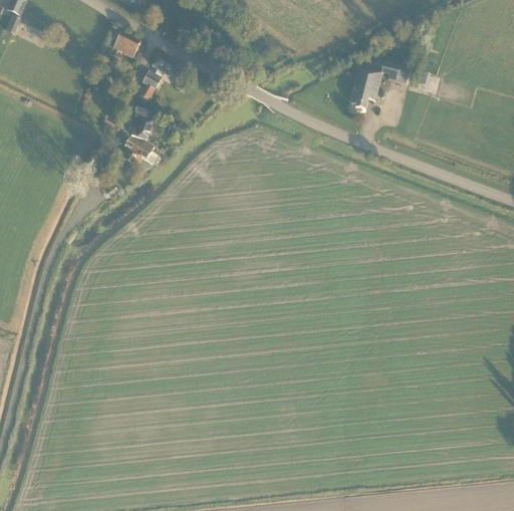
[(10,0),(7,9),(18,14),(24,0),(10,0)]
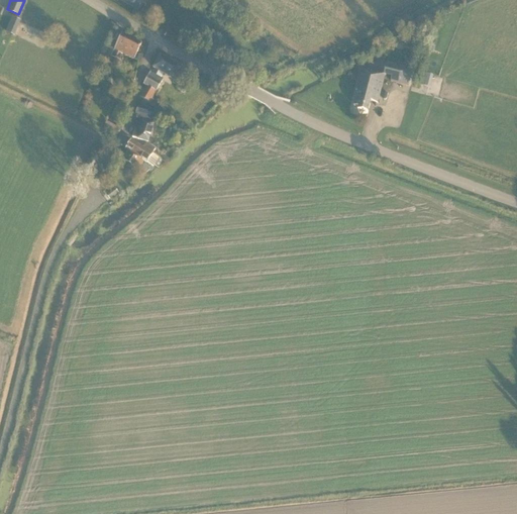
[(19,18),(11,15),(5,29),(13,33),(19,18)]
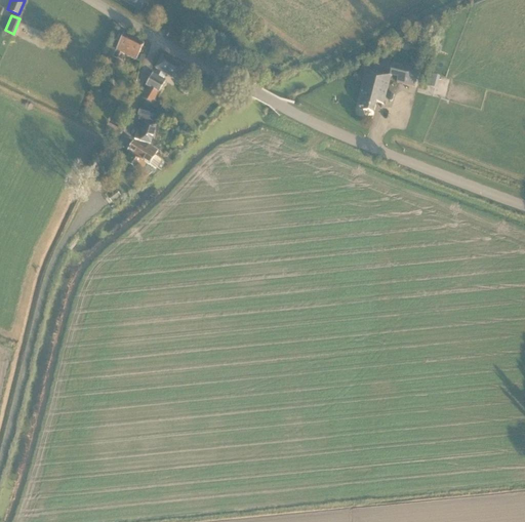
[(112,54),(117,57),(120,49),(136,56),(144,41),(123,32),(115,48),(110,45),(106,53),(107,53),(104,59),(108,63),(112,54)]
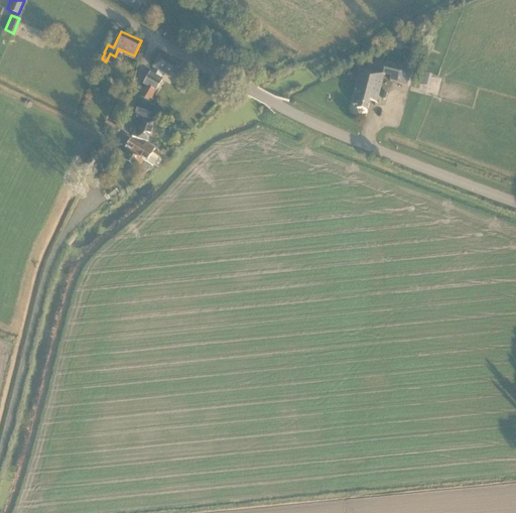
[(173,77),(180,65),(159,52),(152,65),(158,69),(155,73),(149,70),(142,82),(145,84),(139,95),(149,101),(162,77),(160,76),(162,71),(173,77)]
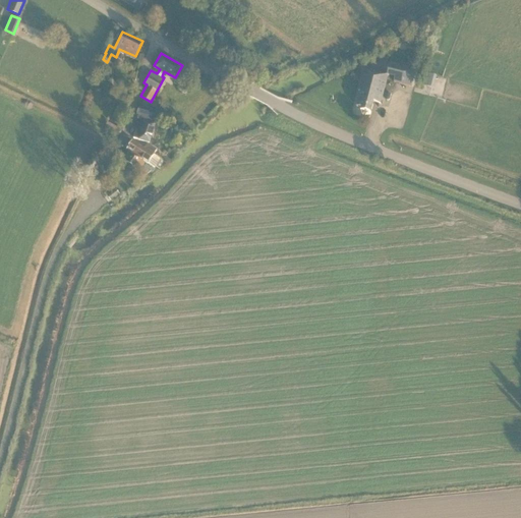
[(411,83),(416,66),(391,60),(387,73),(388,73),(388,72),(395,74),(394,79),(411,83)]
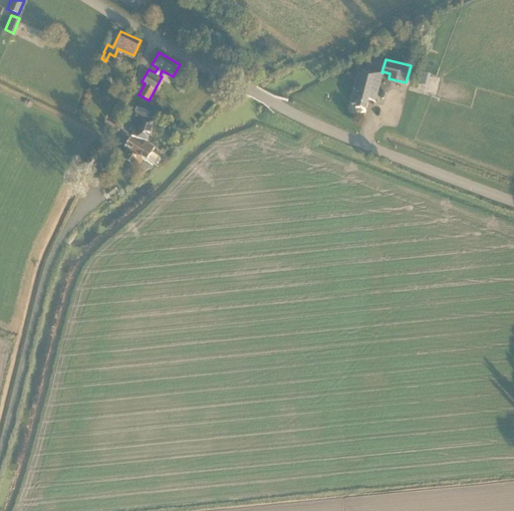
[(368,98),(370,99),(375,100),(379,85),(382,72),(381,72),(376,70),(360,66),(354,87),(355,88),(351,102),(357,103),(356,107),(357,107),(358,109),(362,110),(364,109),(365,109),(368,98)]
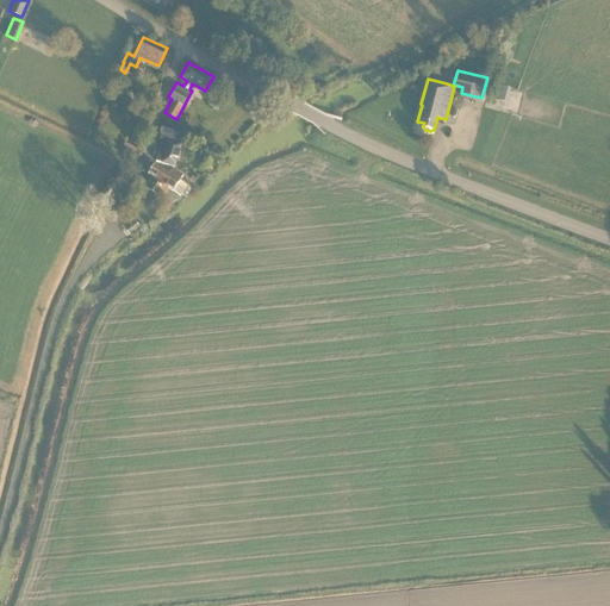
[(160,136),(162,137),(170,139),(172,136),(179,138),(182,127),(163,122),(160,132),(161,133),(160,136)]
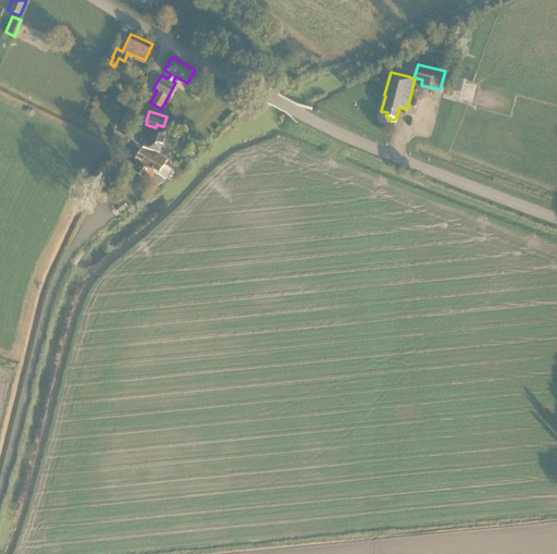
[(165,131),(156,127),(148,125),(143,145),(159,150),(165,131)]
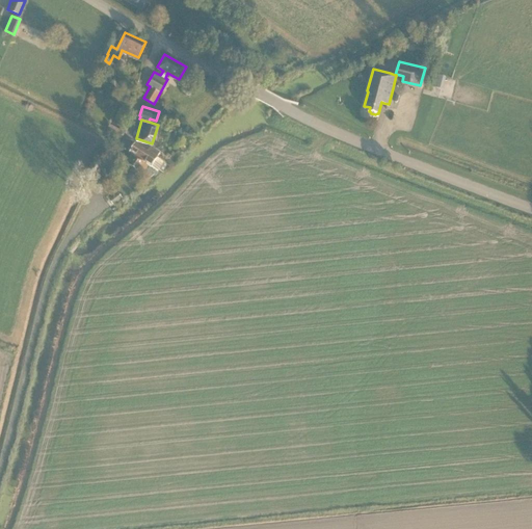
[(166,163),(162,160),(156,156),(147,150),(134,141),(129,151),(131,152),(125,162),(136,169),(138,167),(142,170),(148,163),(157,168),(157,167),(162,170),(166,163)]
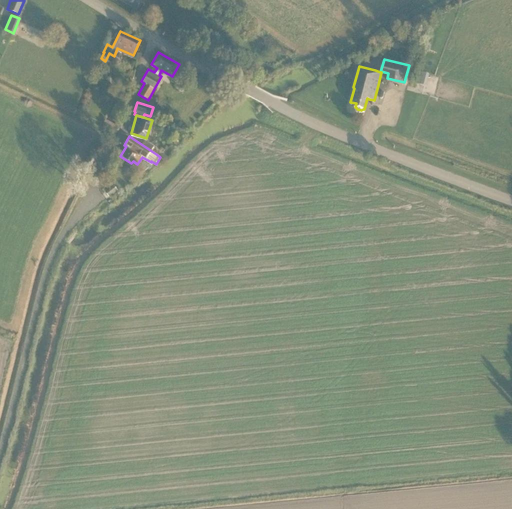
[(144,139),(141,144),(150,150),(154,145),(146,140),(144,139)]
